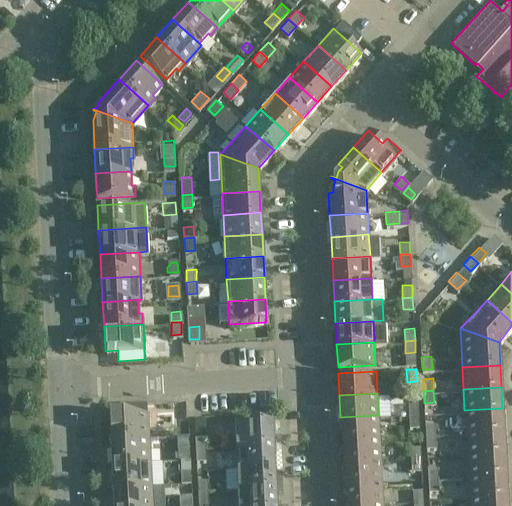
[(418,413),(418,401),(408,402),(408,413),(418,413)]
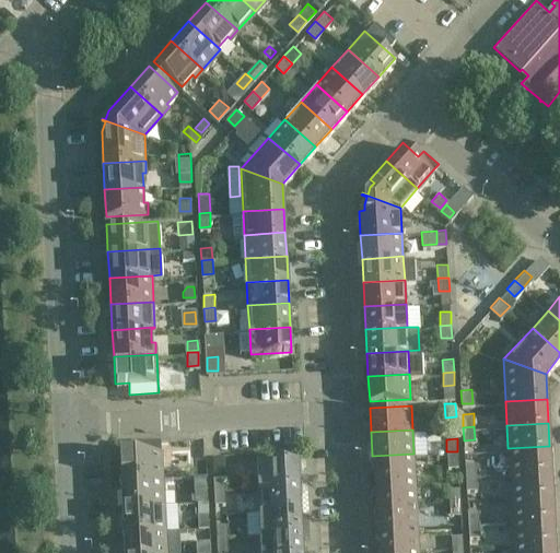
[(549,446),(508,448),(510,472),(550,470),(549,446)]
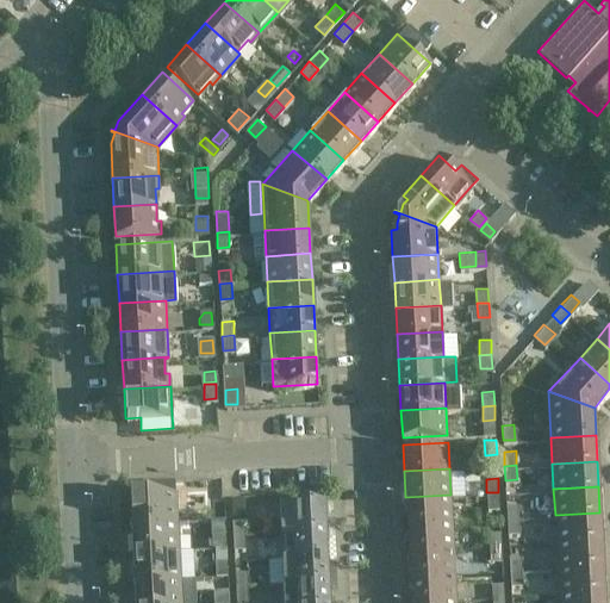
[(129,491),(131,521),(176,517),(175,489),(129,491)]
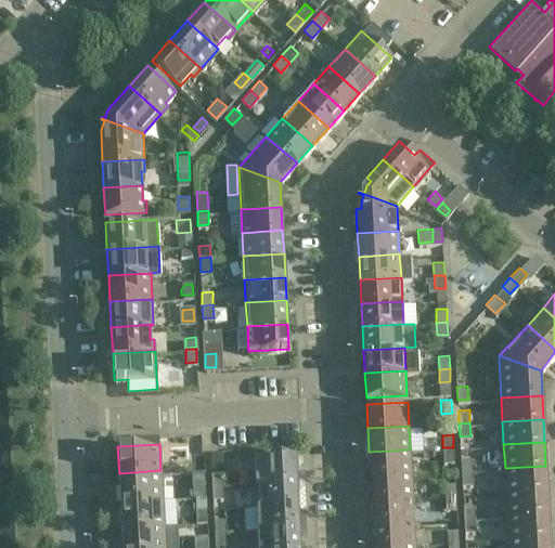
[(213,462),(239,462),(239,445),(213,446),(213,462)]
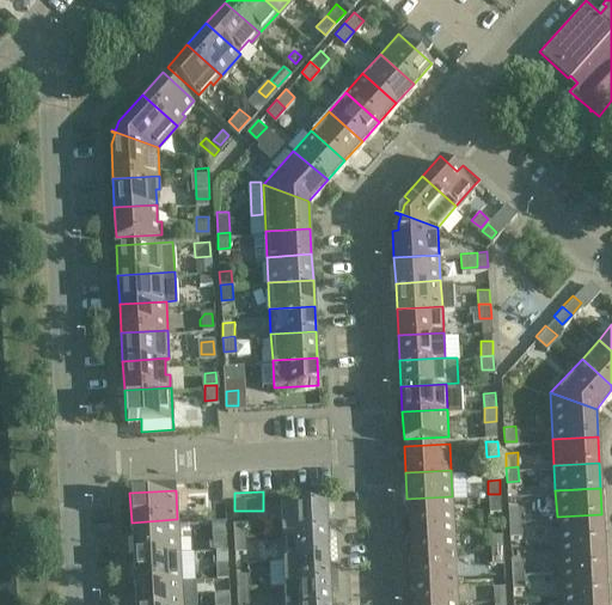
[(500,494),(488,494),(489,508),(501,508),(500,494)]
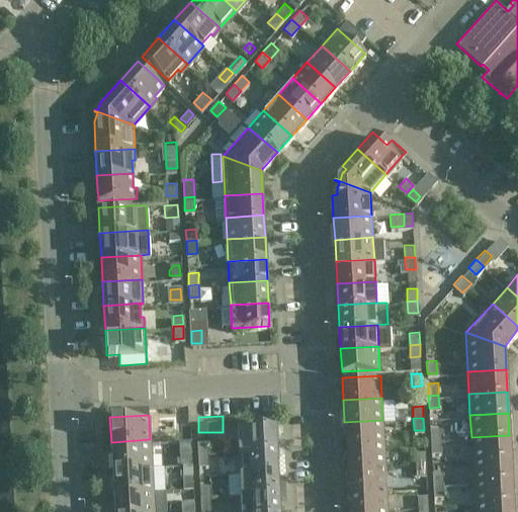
[(382,420),(344,422),(346,443),(383,441),(382,420)]
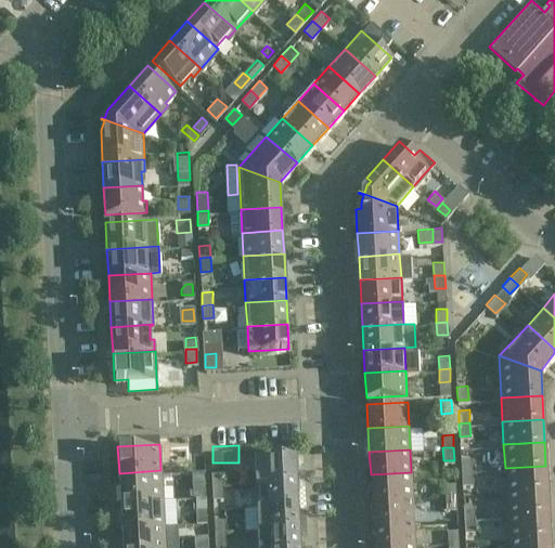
[(254,457),(255,481),(296,479),(295,455),(254,457)]
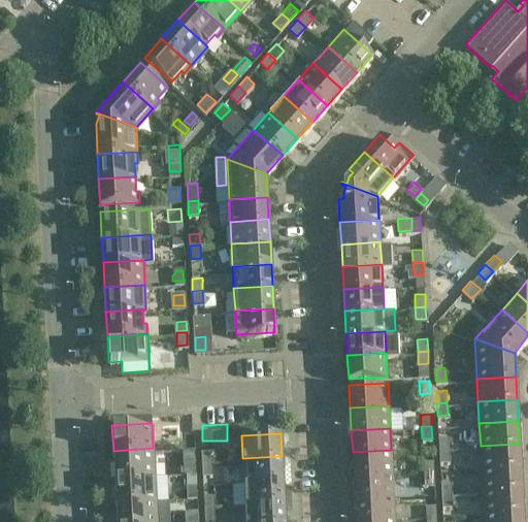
[(449,434),(438,435),(439,448),(450,447),(449,434)]
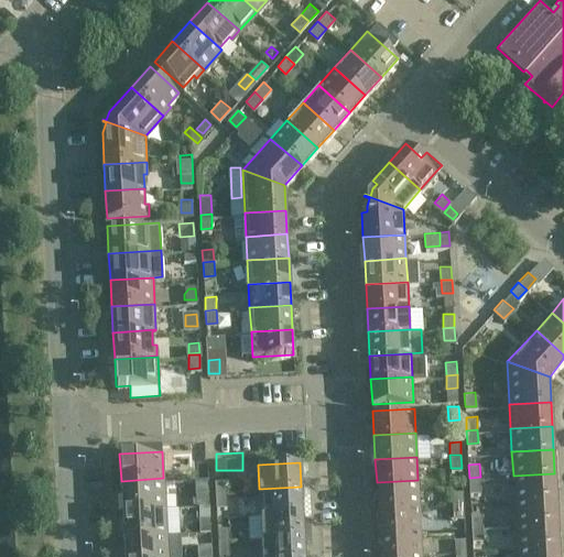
[(554,473),(513,476),(514,499),(556,497),(554,473)]
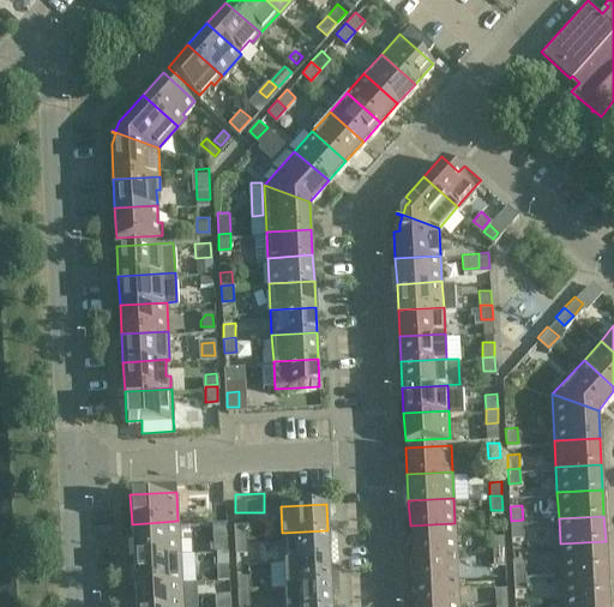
[(523,520),(511,521),(511,535),(523,534),(523,520)]
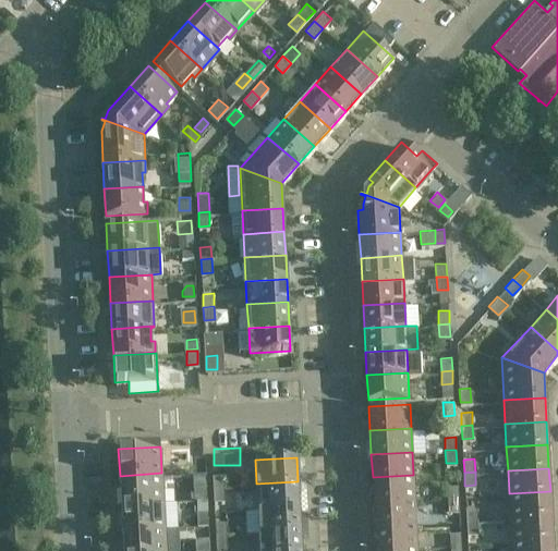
[(161,473),(120,476),(121,502),(164,499),(161,473)]
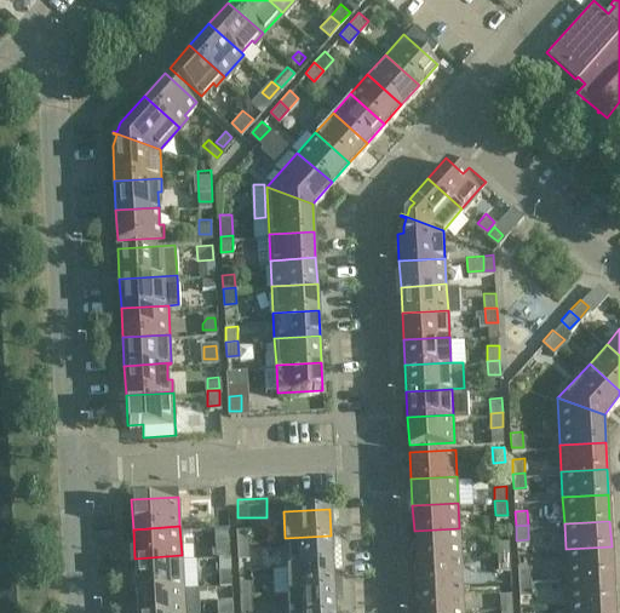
[(247,526),(235,526),(236,540),(248,540),(247,526)]
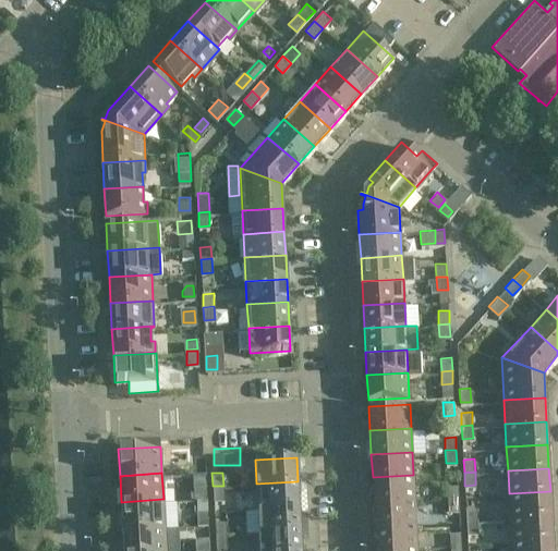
[(413,475),(373,477),(374,501),(414,499),(413,475)]
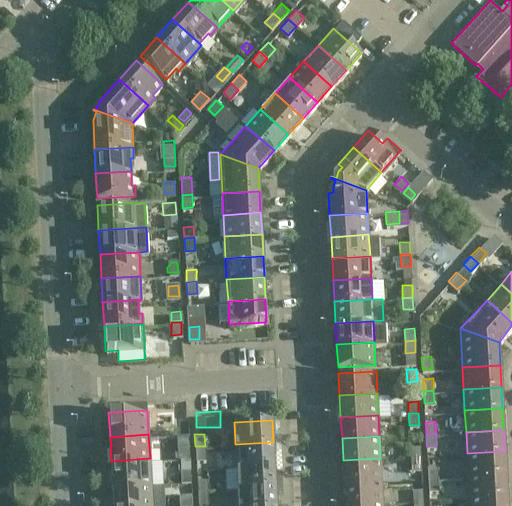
[(273,442),(235,444),(237,466),(274,464),(273,442)]
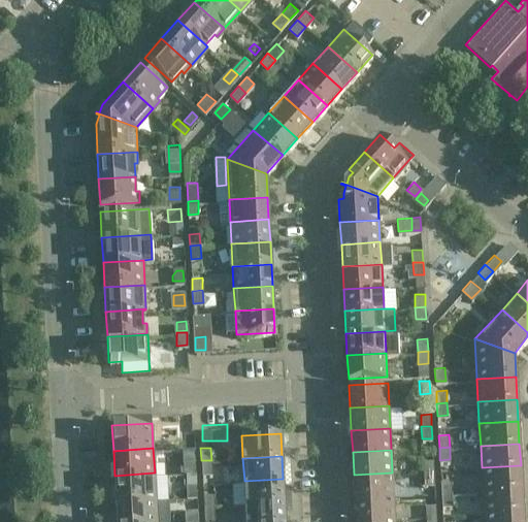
[(434,470),(433,458),(423,459),(424,470),(434,470)]
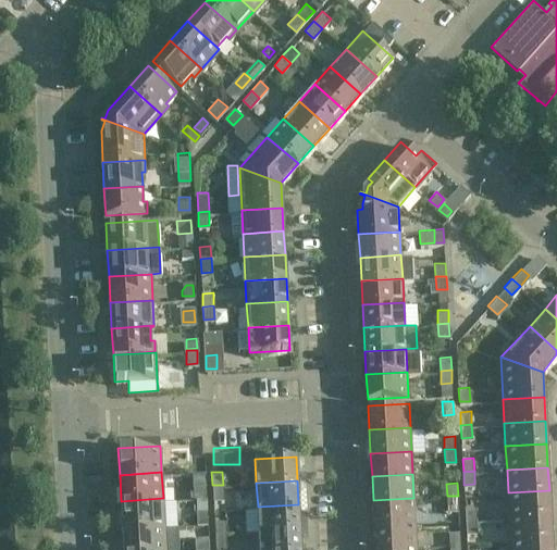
[(223,485),(212,485),(213,499),(224,498),(223,485)]
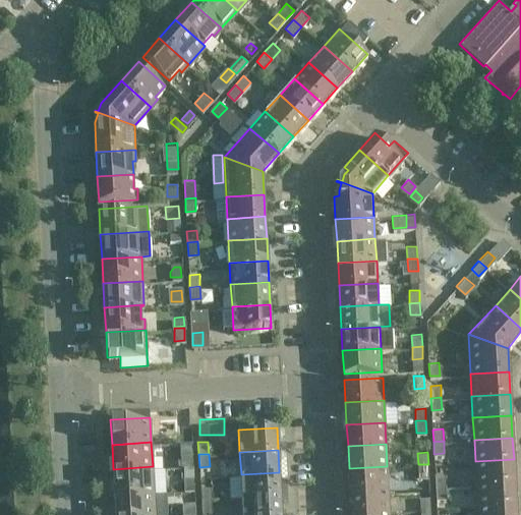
[(514,459),(475,461),(476,483),(515,481),(514,459)]
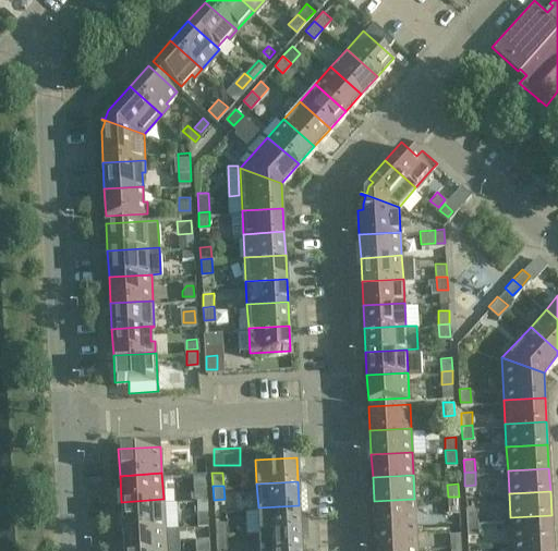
[(459,497),(448,497),(448,511),(459,510),(459,497)]
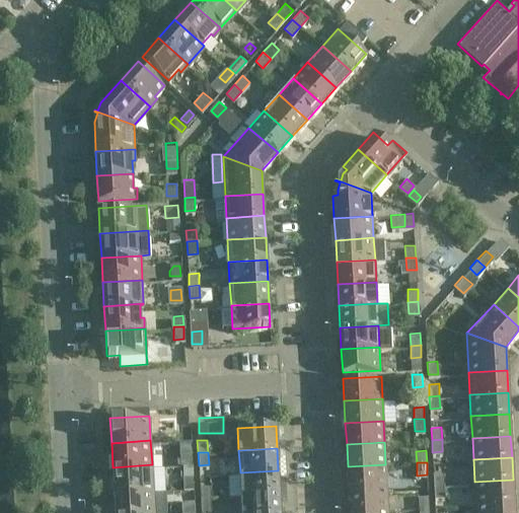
[(152,464),(113,467),(114,492),(153,489),(152,464)]
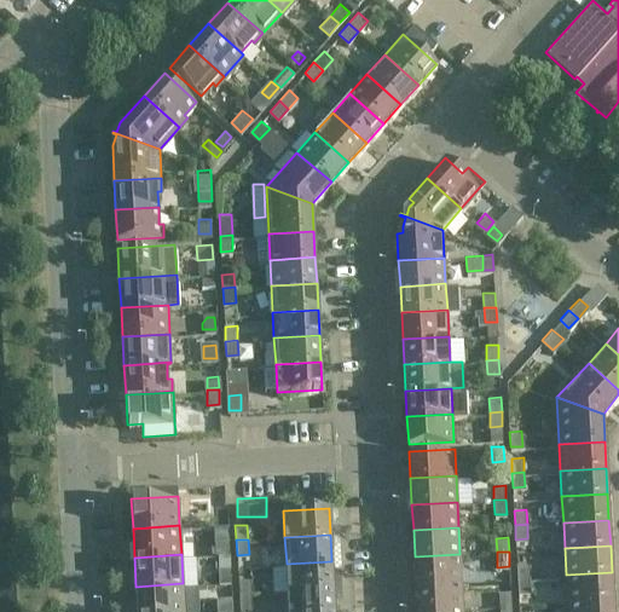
[(460,554),(415,556),(416,583),(462,581),(460,554)]
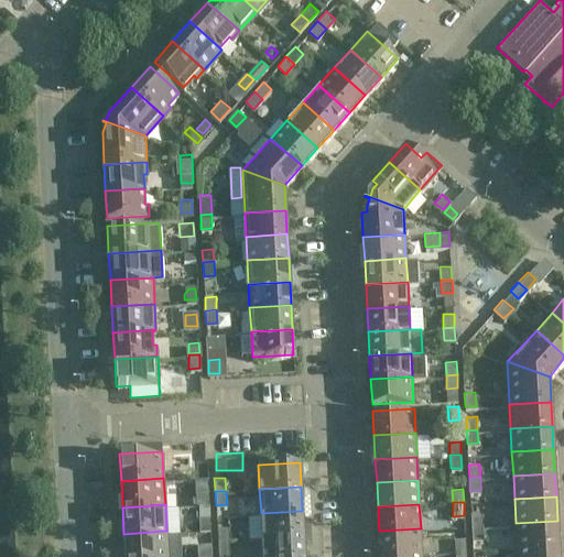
[(302,511),(261,513),(262,536),(303,534),(302,511)]
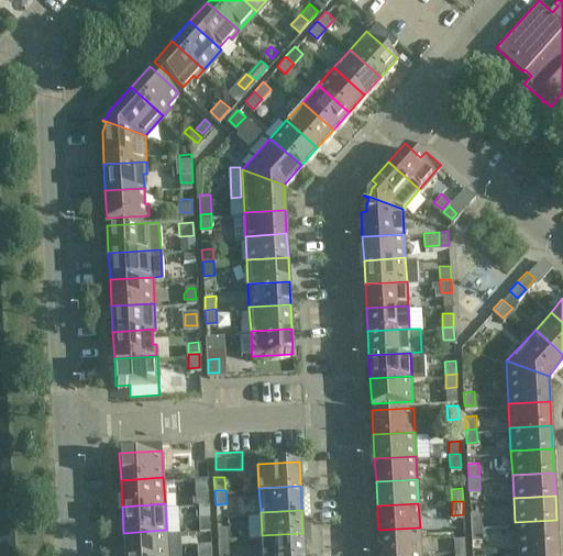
[(481,510),(470,511),(471,524),(482,524),(481,510)]
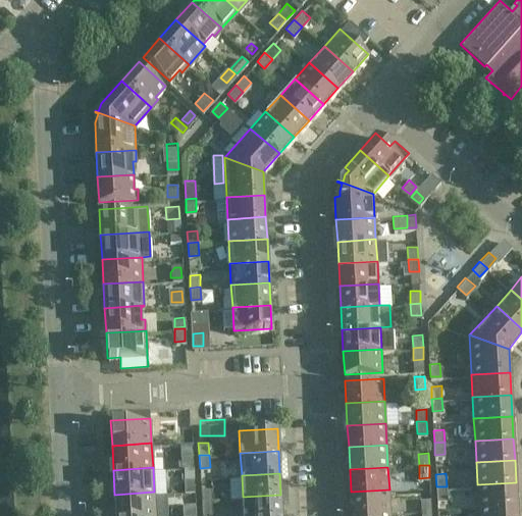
[(516,482),(477,484),(478,507),(517,504),(516,482)]
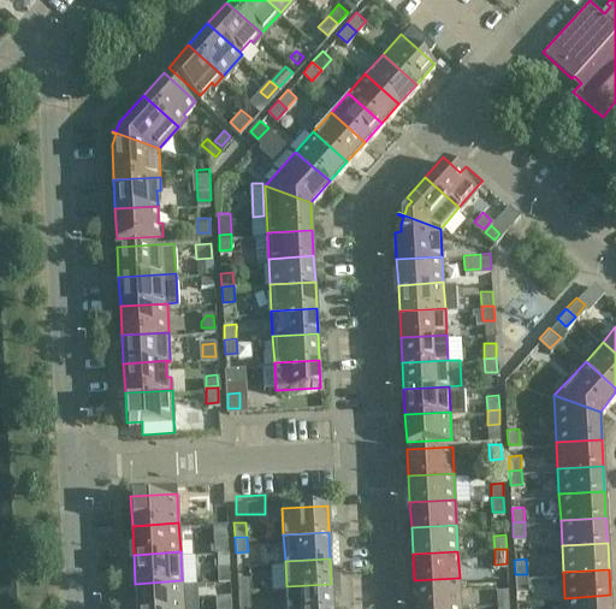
[(249,574),(237,575),(237,589),(249,589),(249,574)]
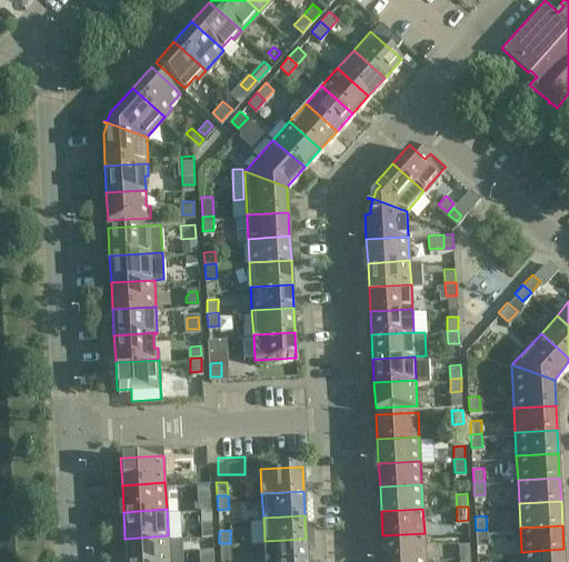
[(487,530),(476,530),(477,543),(487,542),(487,530)]
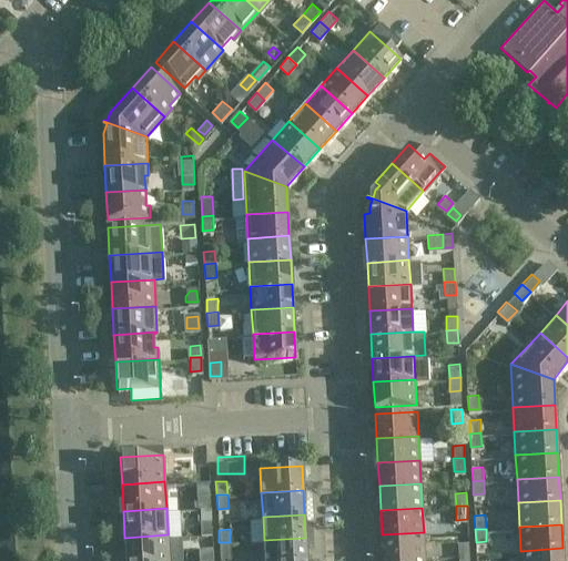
[(424,532),(382,534),(383,558),(425,556),(424,532)]
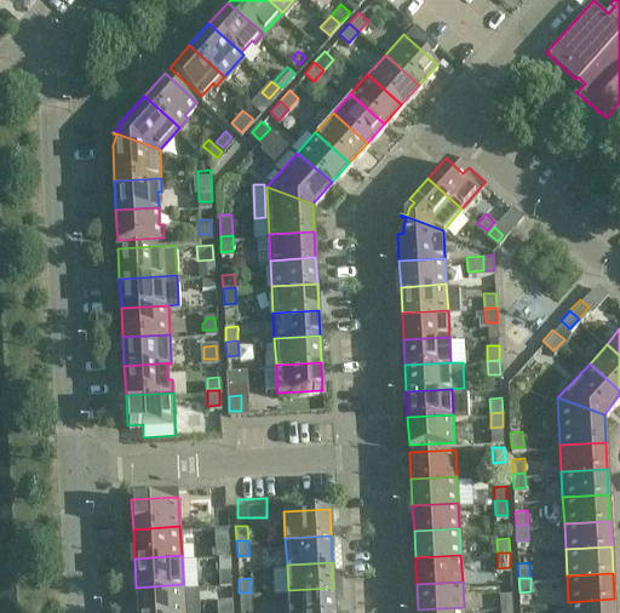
[(184,612),(183,584),(136,588),(137,612),(184,612)]
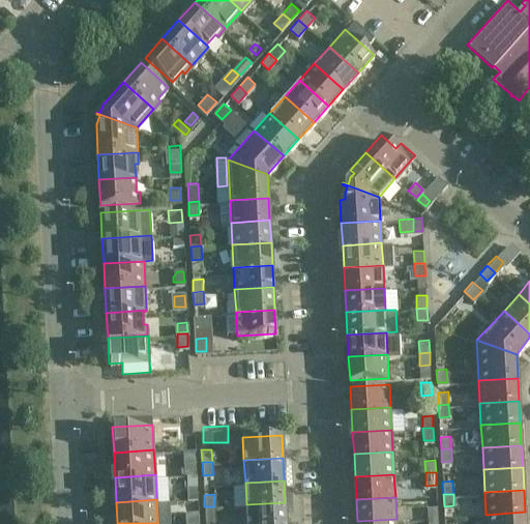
[(286,523),(285,502),(246,504),(246,523),(286,523)]
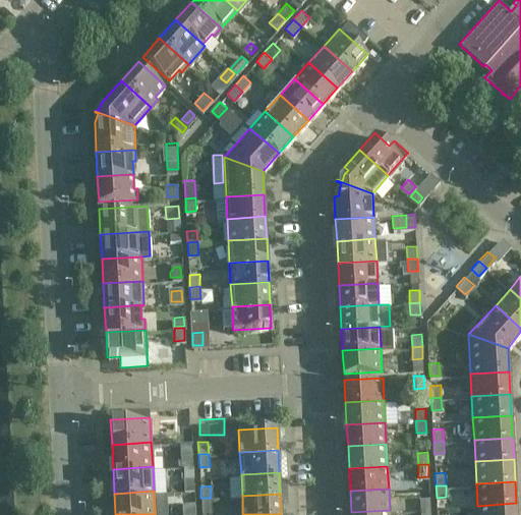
[(430,508),(429,496),(420,497),(420,509),(430,508)]
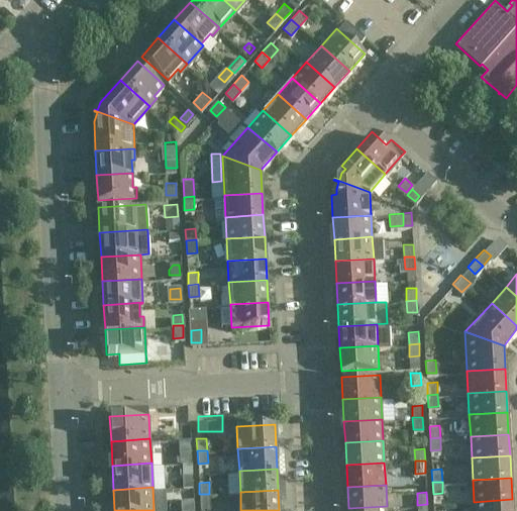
[(209,494),(199,494),(200,507),(210,506),(209,494)]
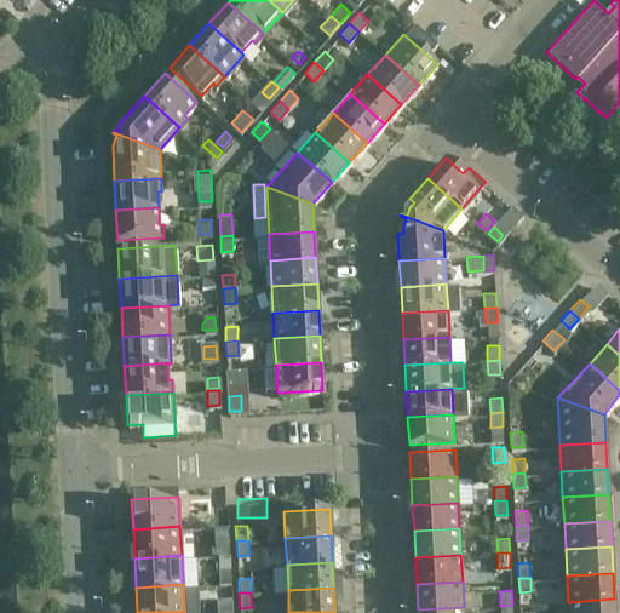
[(614,612),(614,599),(568,602),(568,612),(614,612)]
